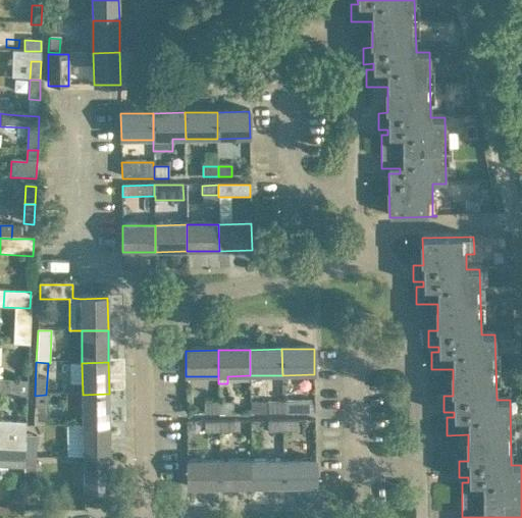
[(0,397),(27,398),(27,381),(0,379),(0,397)]
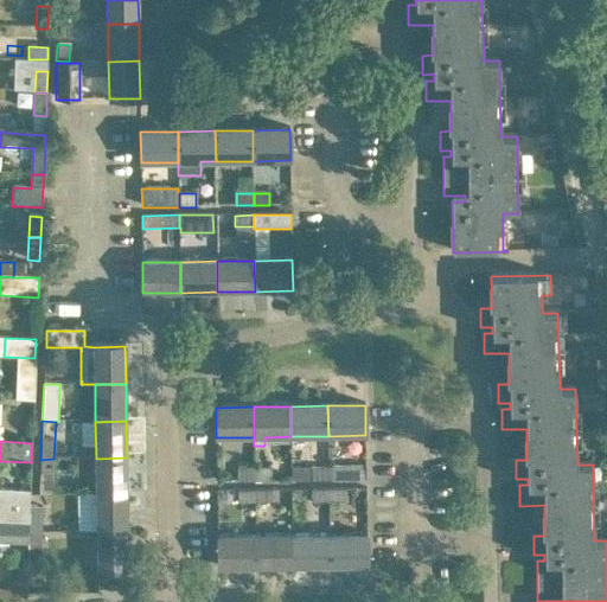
[(96,495),(127,495),(127,458),(96,459),(96,495)]
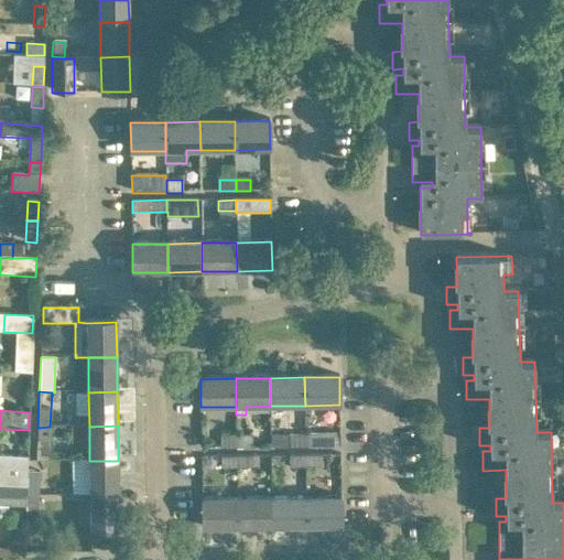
[(49,442),(50,427),(38,428),(36,441),(49,442)]
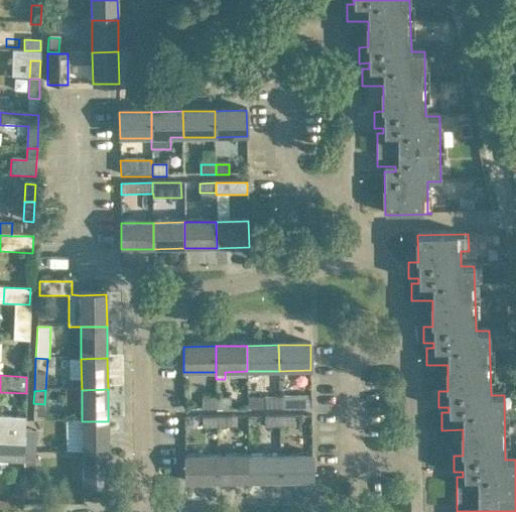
[(311,397),(279,398),(279,409),(311,409),(311,397)]
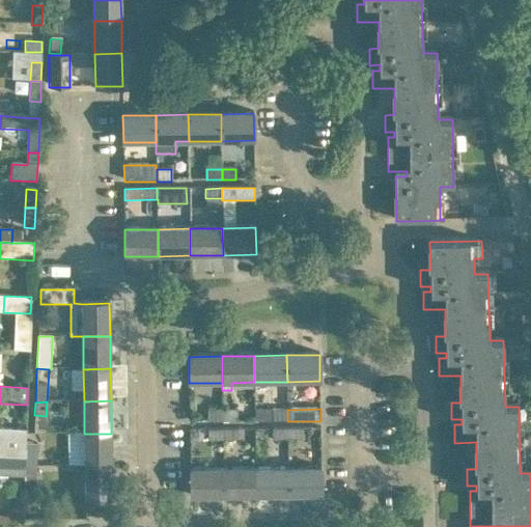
[(255,421),(271,422),(287,421),(287,410),(255,410),(255,421)]
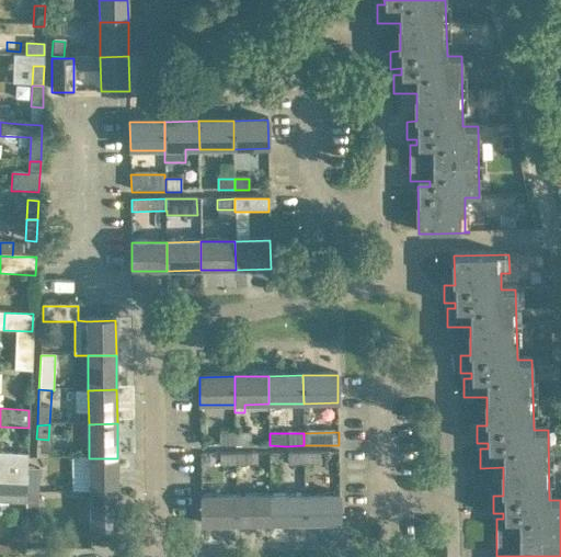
[(219,434),(219,445),(236,445),(236,434),(219,434)]
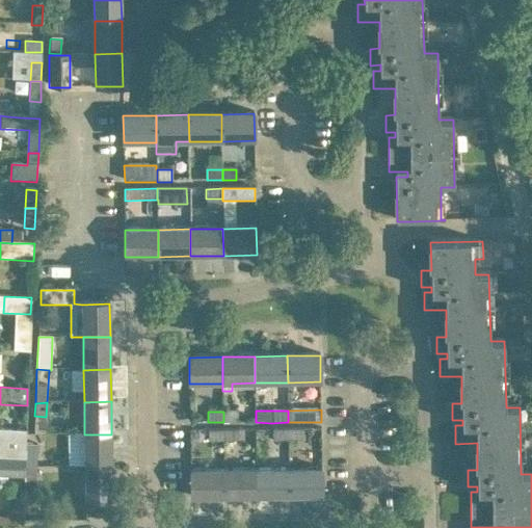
[(238,412),(223,412),(223,422),(238,422),(238,412)]
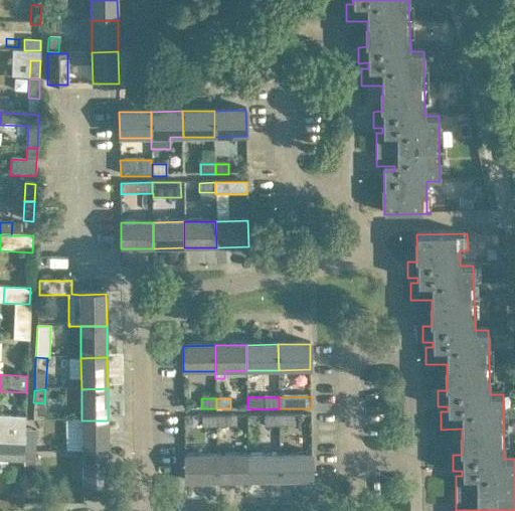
[(293,414),(280,415),(280,427),(293,427),(293,414)]
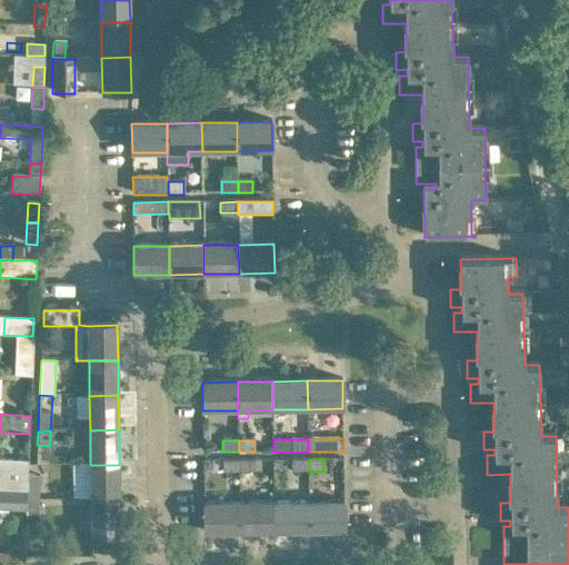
[(0,489),(28,492),(28,476),(25,476),(26,461),(0,459),(0,489)]
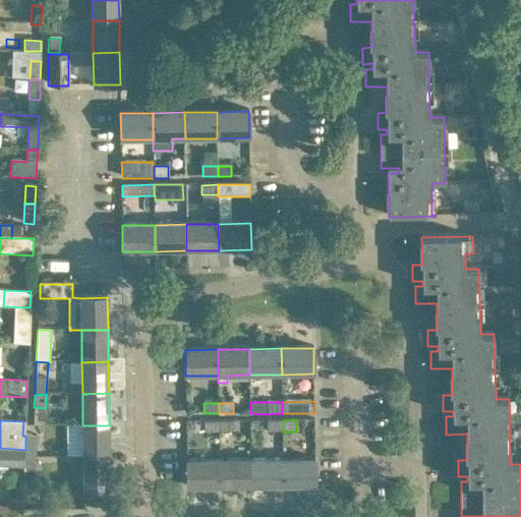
[(266,420),(267,433),(283,432),(283,420),(266,420)]
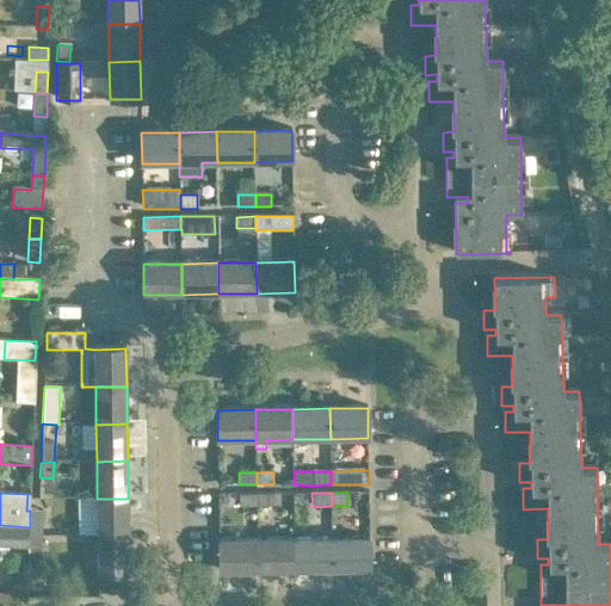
[(239,507),(257,507),(257,495),(239,495),(239,507)]
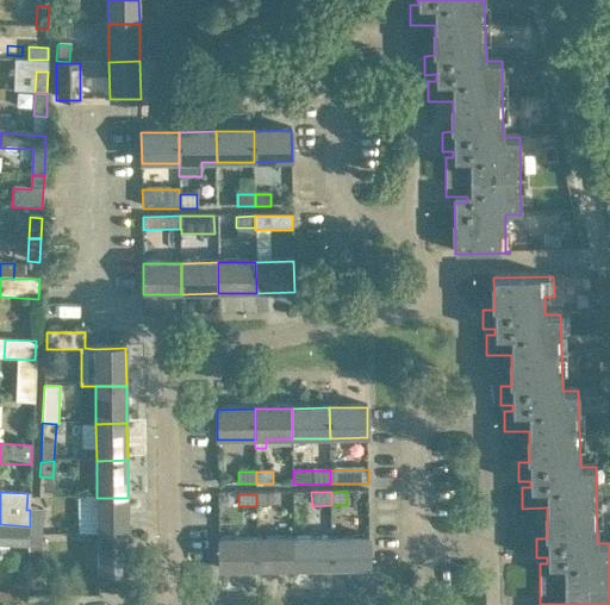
[(273,494),(256,494),(256,506),(273,506),(273,494)]
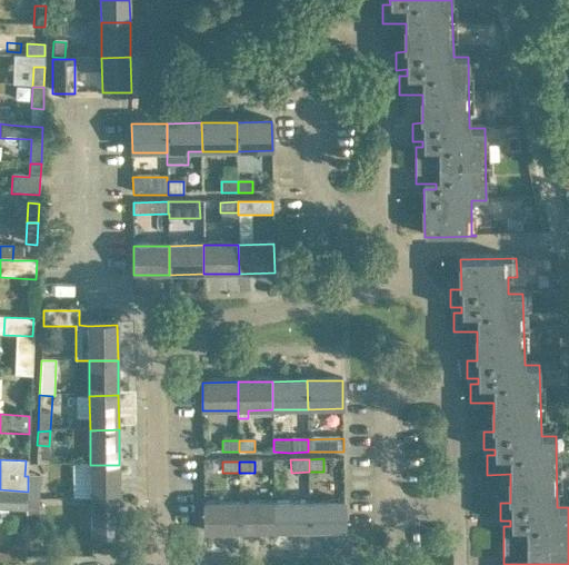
[(80,482),(80,498),(91,498),(91,501),(120,499),(119,465),(90,465),(90,482),(80,482)]
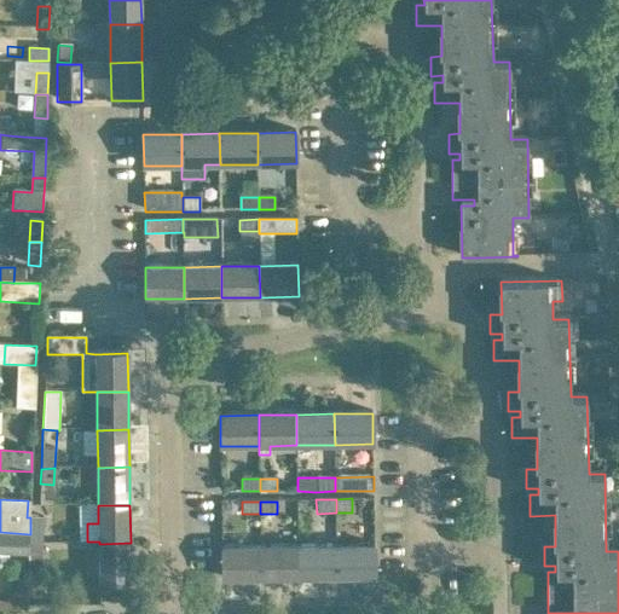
[(29,543),(39,544),(39,537),(39,526),(39,517),(30,517),(30,534),(29,543)]
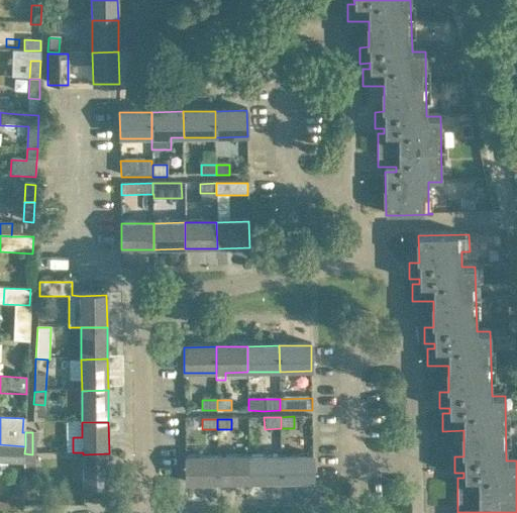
[(0,463),(24,465),(24,453),(25,446),(0,444),(0,463)]
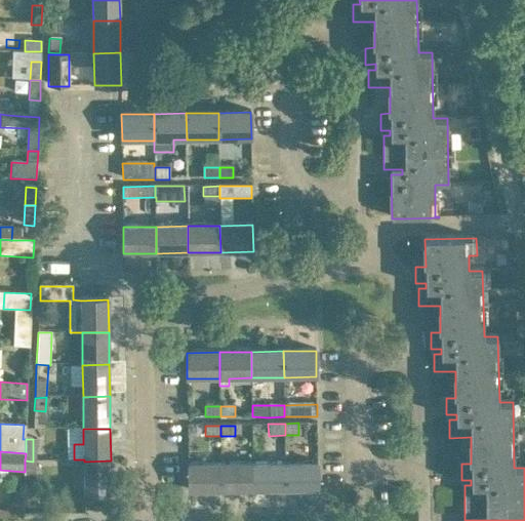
[(84,493),(111,493),(111,461),(84,462),(84,493)]
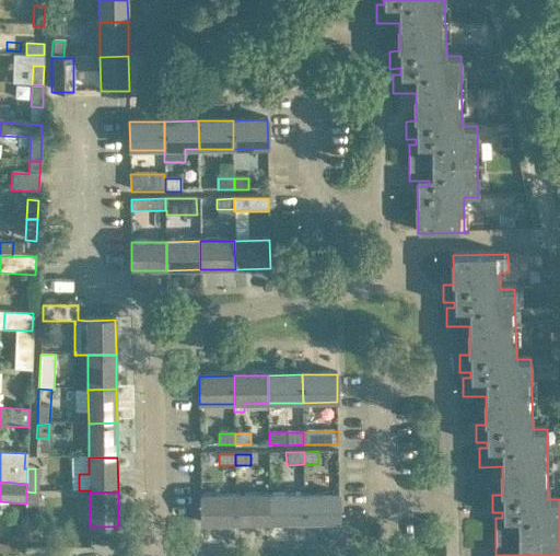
[(305,523),(304,495),(270,496),(270,524),(305,523)]
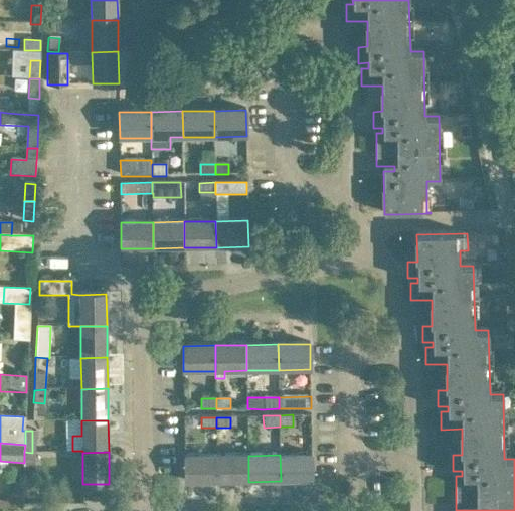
[(312,455),(280,455),(281,481),(312,481),(312,455)]
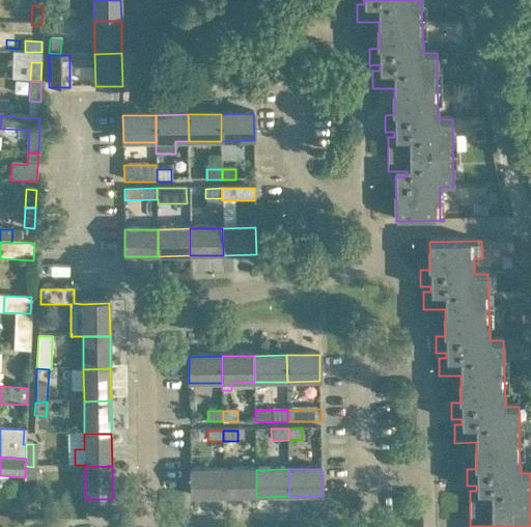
[(191,498),(220,497),(220,470),(191,471),(191,498)]
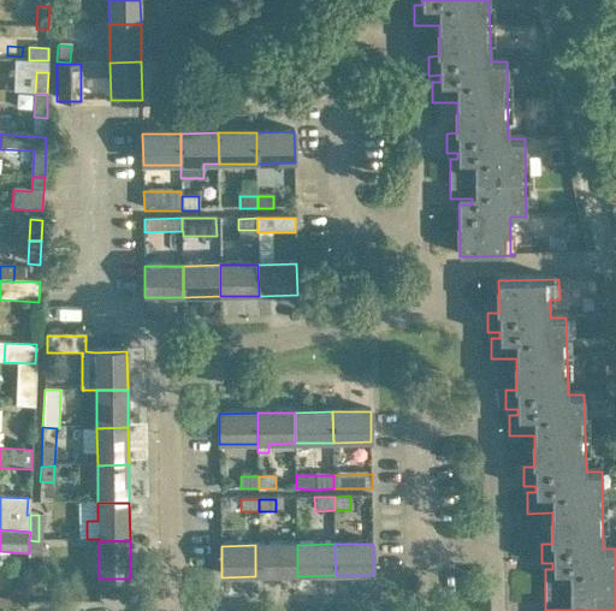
[(255,545),(255,576),(297,576),(297,545),(255,545)]
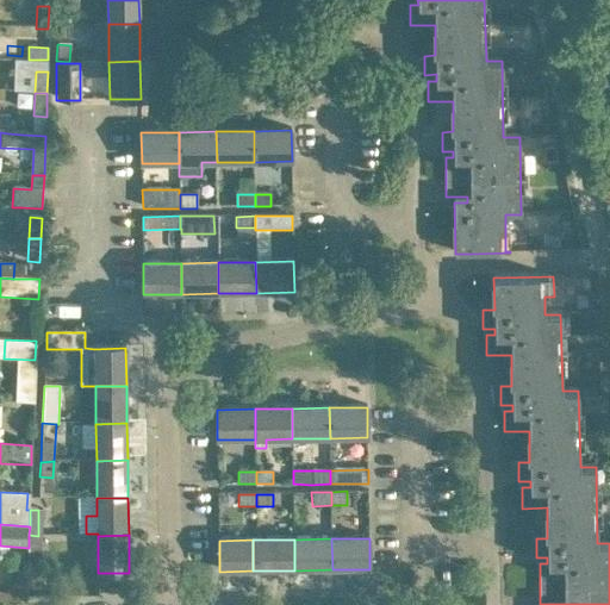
[(10,578),(8,594),(25,596),(26,579),(10,578)]
